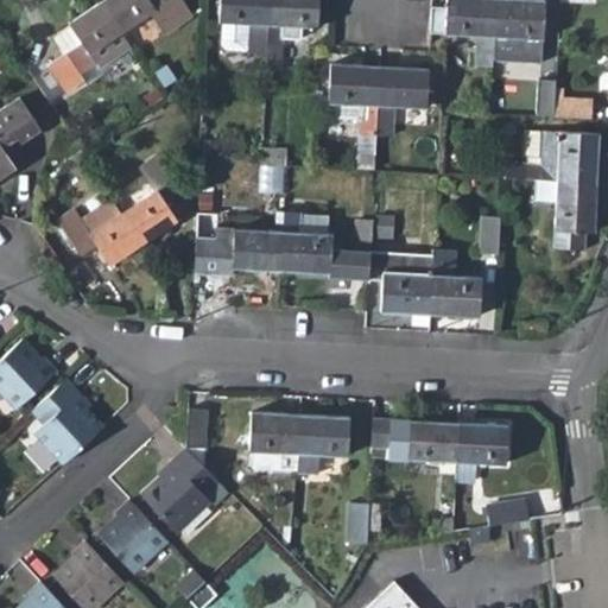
[(151,14),(164,32),(190,16),(179,0),(101,0),(100,1),(121,33),(151,14)]
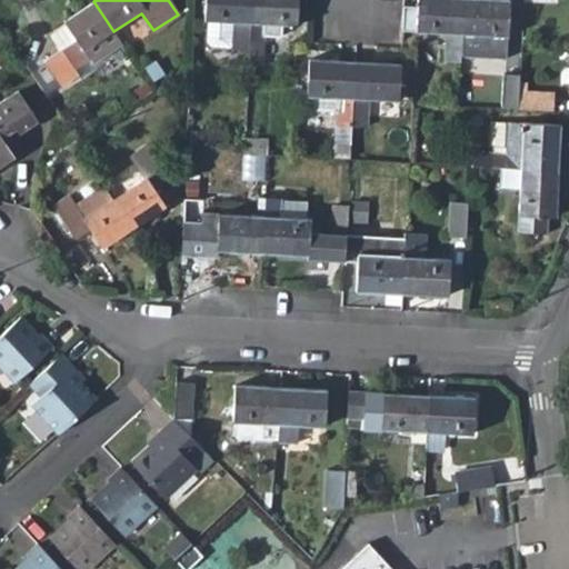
[(251,23),(252,0),(206,0),(205,21),(235,22),(251,23)]
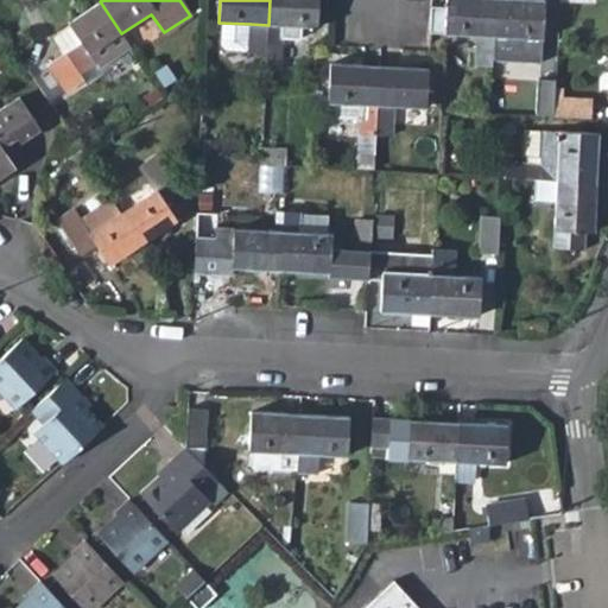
[(316,29),(317,0),(270,0),(268,25),(266,54),(265,67),(282,69),(284,38),(301,38),(302,27),(316,29)]
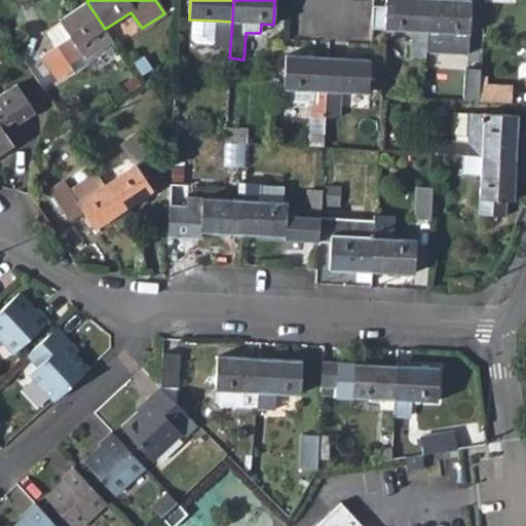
[(410,58),(424,58),(426,32),(427,0),(385,0),(386,7),(373,6),(372,30),(411,31),(410,58)]
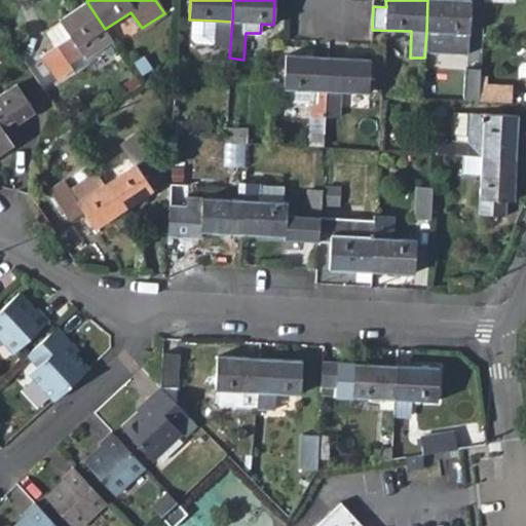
[(470,0),(427,0),(426,32),(468,34),(470,0)]
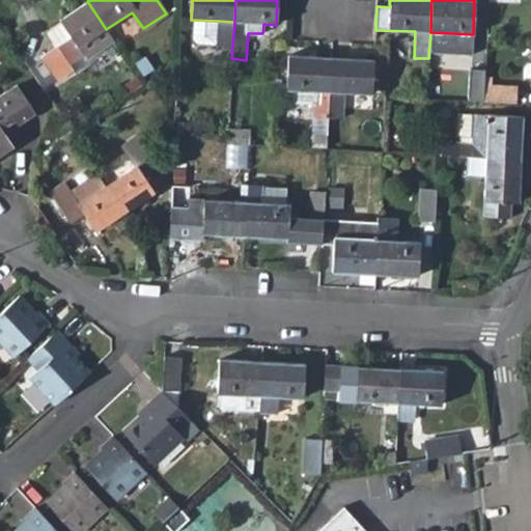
[(106,29),(87,1),(58,20),(60,23),(47,31),(57,46),(42,56),(56,80),(73,70),(70,65),(83,56),(78,47),(106,29)]
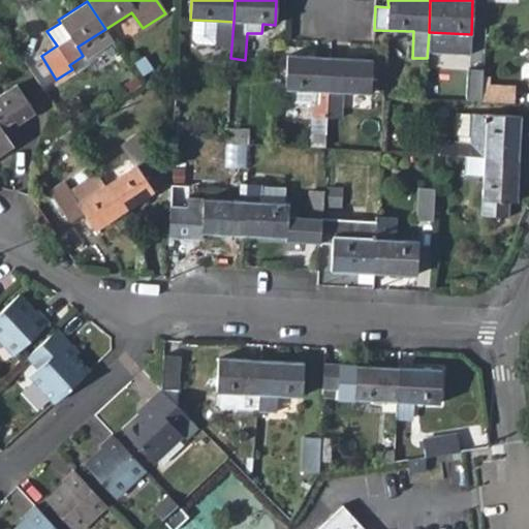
[(234,22),(218,21),(216,45),(231,47),(234,22)]
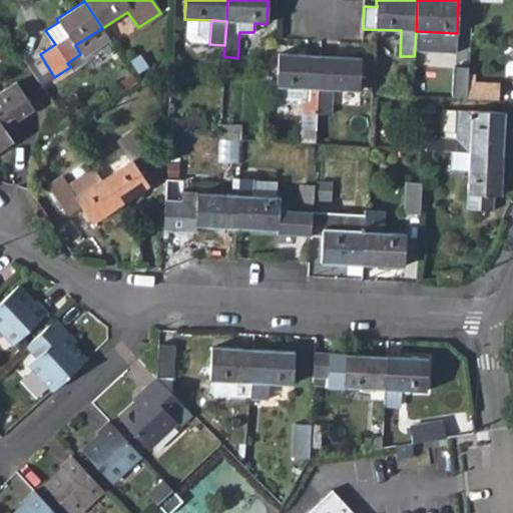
[(80,54),(83,57),(109,40),(102,29),(76,46),(80,54)]
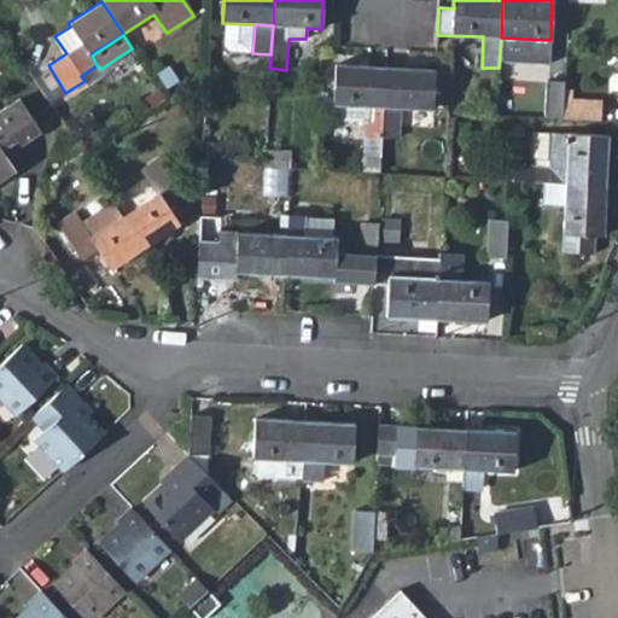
[(383,106),(384,68),(337,64),(334,104),(383,106)]
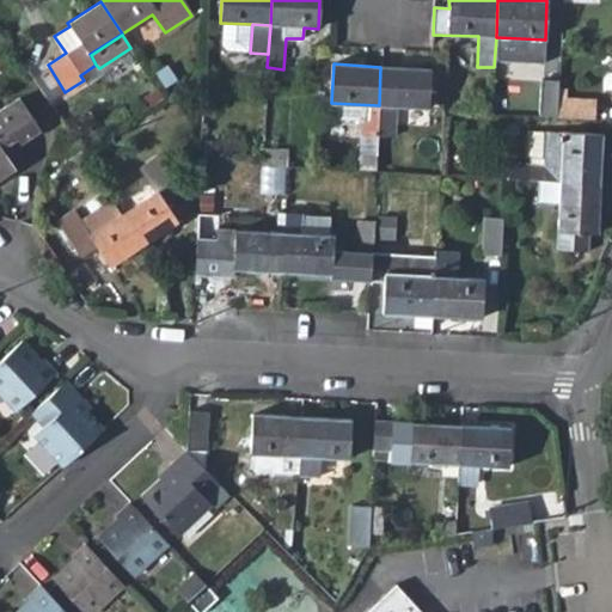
[(395,106),(427,108),(430,69),(380,67),(379,105),(377,135),(392,135),(395,106)]
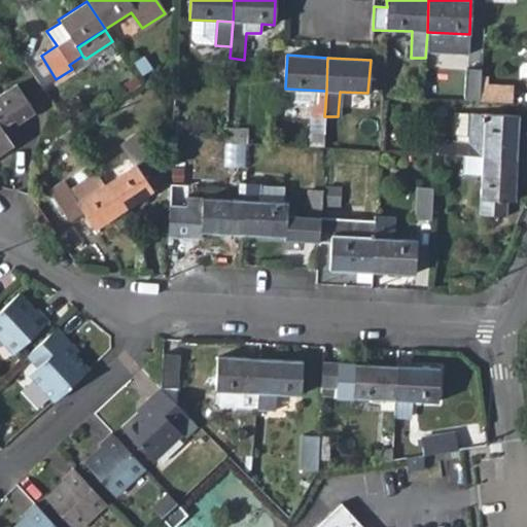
[(0,154),(12,147),(1,127),(13,118),(18,124),(34,113),(16,84),(0,94),(0,154)]
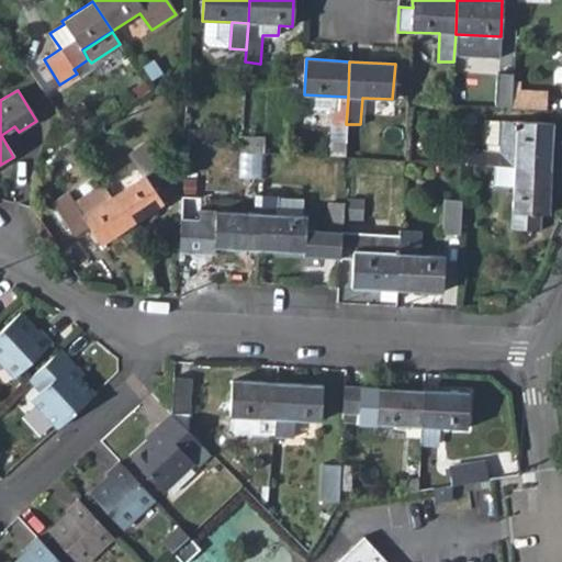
[(547,92),(514,90),(513,107),(546,109),(547,92)]
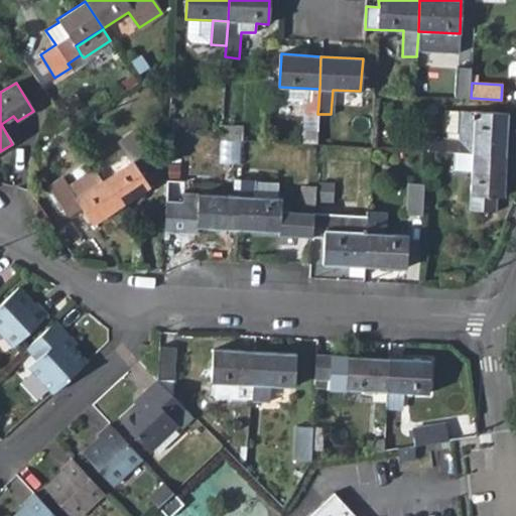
[(472,152),(505,154),(506,113),(447,112),(446,151),(472,152)]
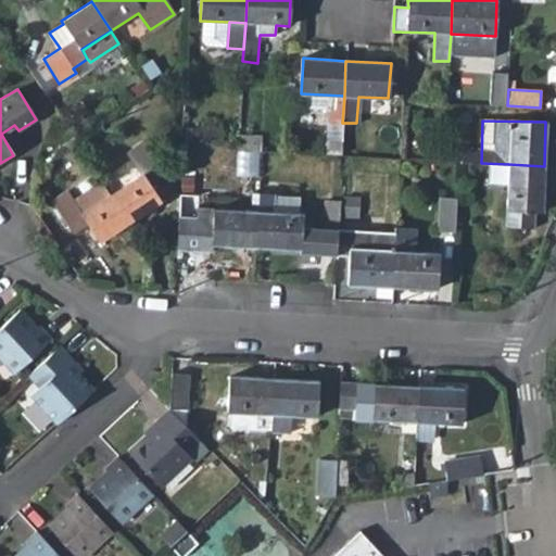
[(236,151),(261,152),(262,135),(238,134),(236,151)]
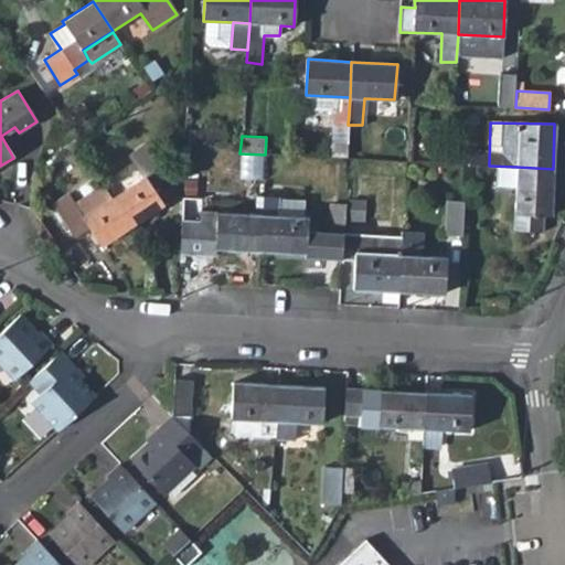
[(144,174),(110,196),(130,227),(163,204),(150,185),(163,177),(144,146),(130,153),(144,174)]
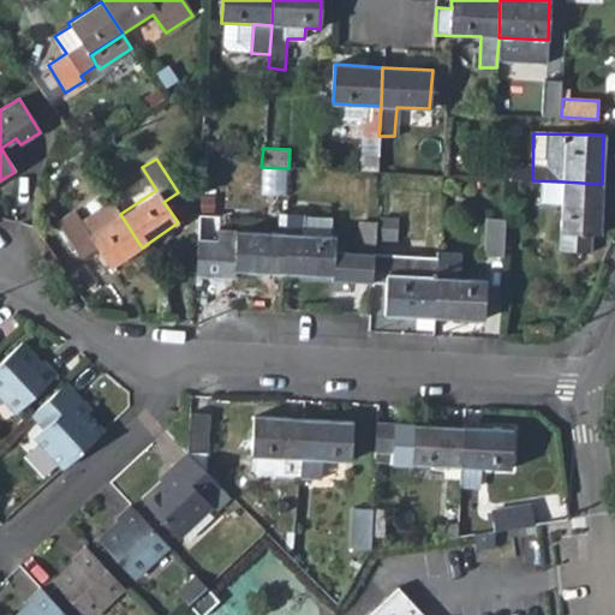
[(602,184),(562,181),(561,233),(555,233),(555,249),(591,250),(591,233),(598,234),(602,184)]
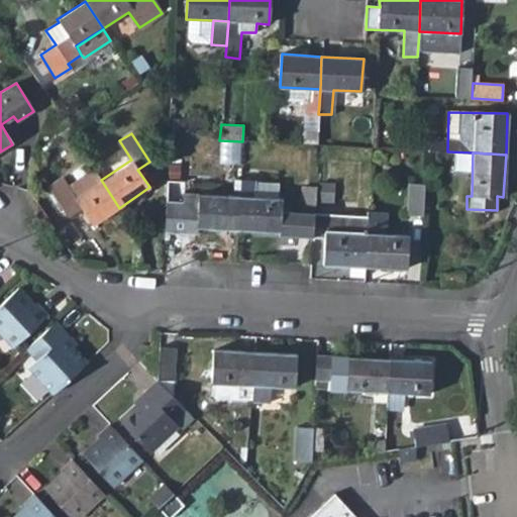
[(68,185),(76,197),(101,180),(93,169),(68,185)]
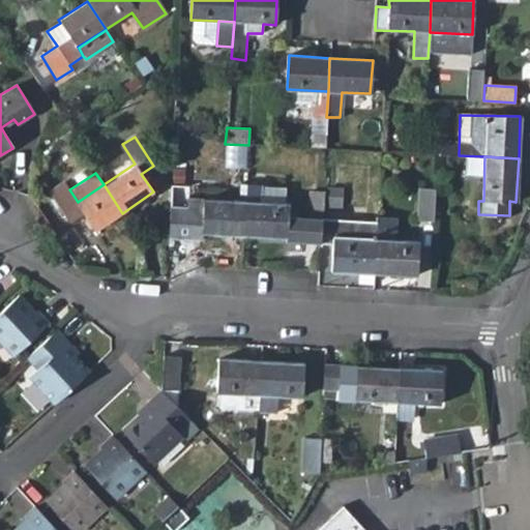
[(419,221),(434,222),(437,174),(421,173),(419,221)]
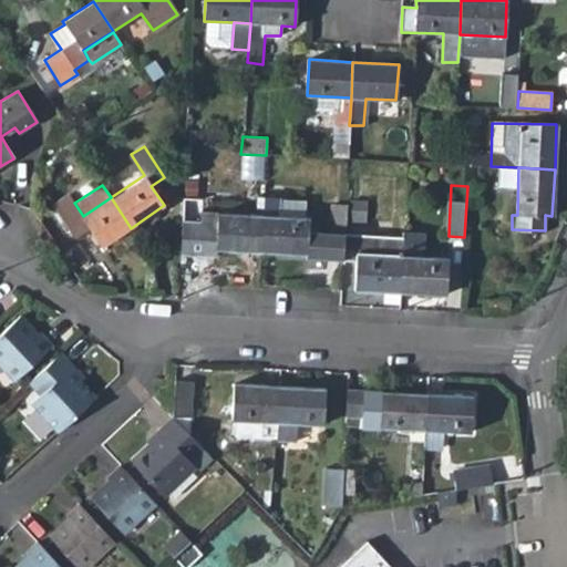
[(179,219),(177,255),(215,256),(215,250),(260,251),(263,197),(264,189),(229,189),(228,214),(198,212),(197,220),(179,219)]
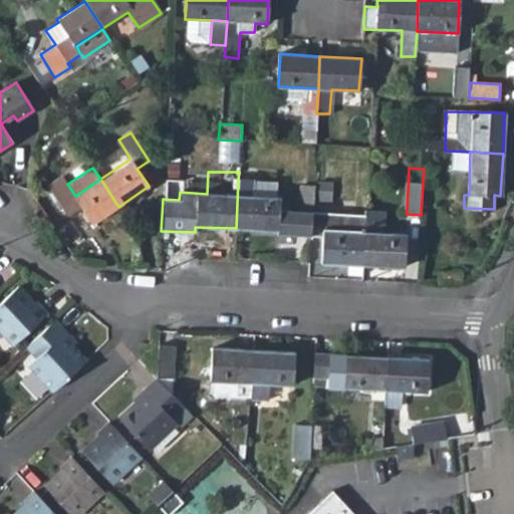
[(118,207),(100,179),(75,196),(67,184),(62,177),(48,185),(68,214),(80,207),(92,224),(118,207)]
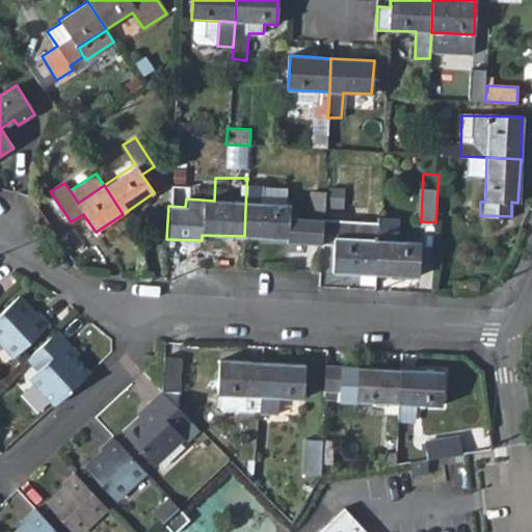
[(246,185),(244,236),(288,238),(288,243),(320,244),(321,218),(287,217),(289,187),(246,185)]
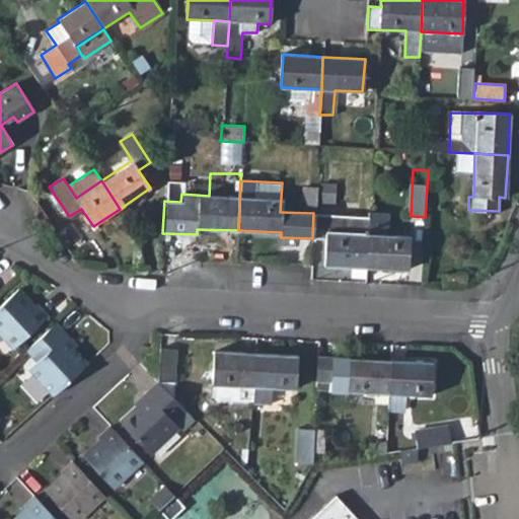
[(313,213),(312,238),(324,240),(324,265),(366,267),(369,216),(313,213)]
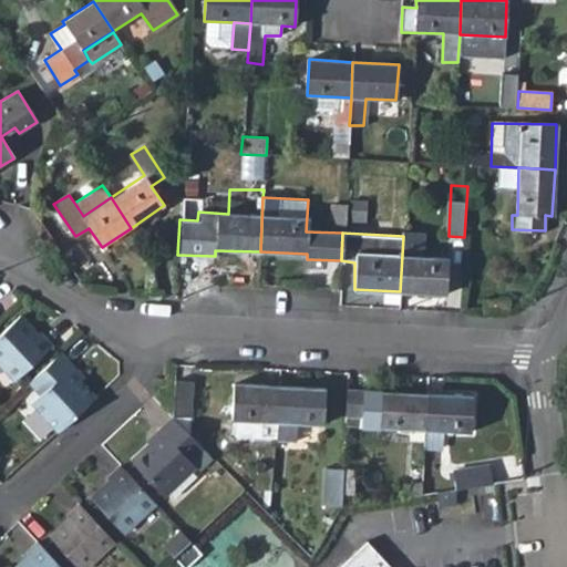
[(403,236),(400,291),(401,291),(445,294),(447,256),(421,255),(422,233),(403,233),(403,236)]
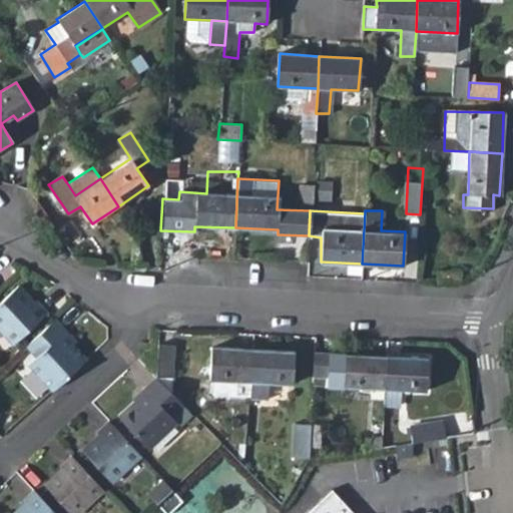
[(348,273),(362,275),(363,264),(362,264),(349,264),(348,273)]
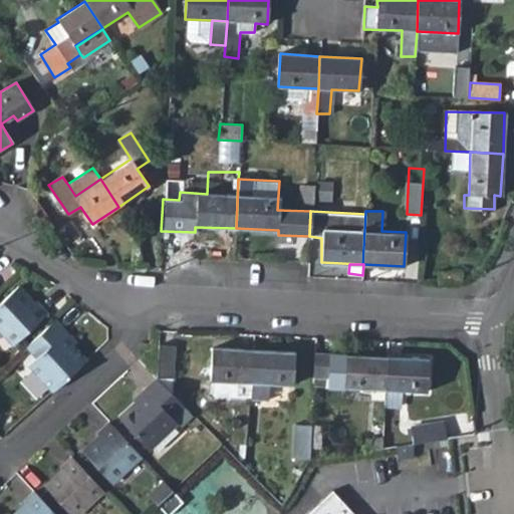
[(0,301),(0,331),(10,343),(45,312),(36,300),(32,303),(16,286),(0,301)]
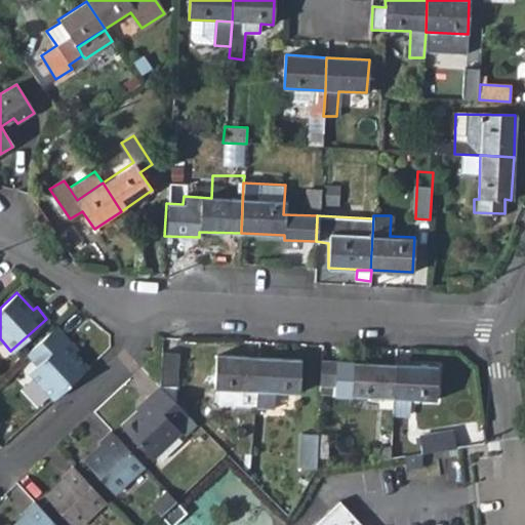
[(54,328),(27,354),(38,365),(29,373),(54,400),(87,369),(73,355),(61,342),(61,341),(65,338),(54,328)]
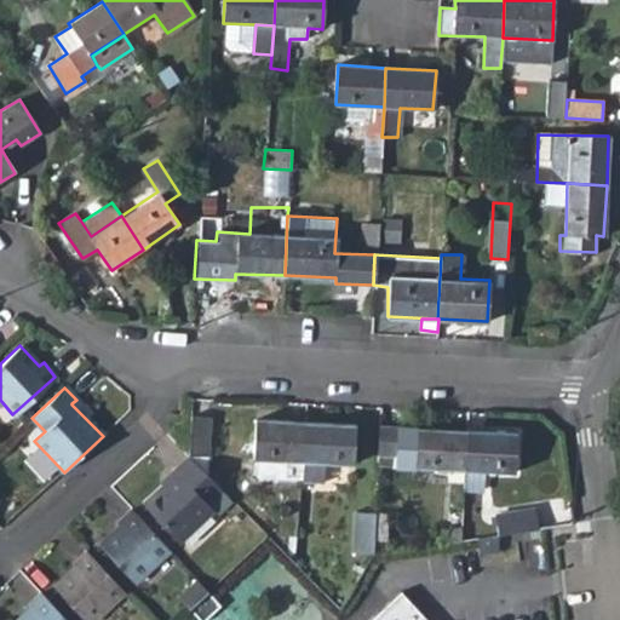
[(72,405),(86,419),(90,414),(76,400),(72,405)]
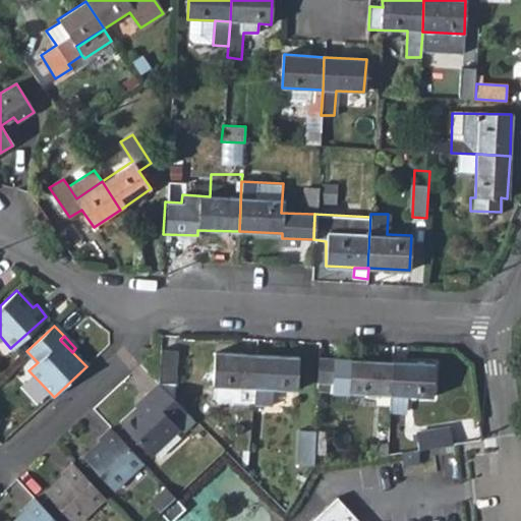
[(176,350),(160,350),(158,384),(173,399),(176,350)]
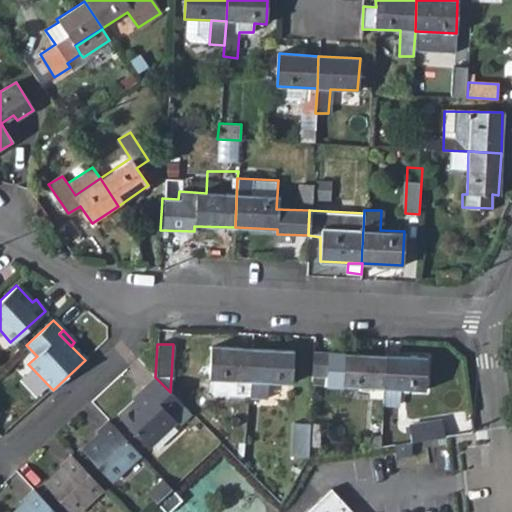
[(252,347),(211,345),(211,379),(238,380),(238,394),(247,395),(252,347)]
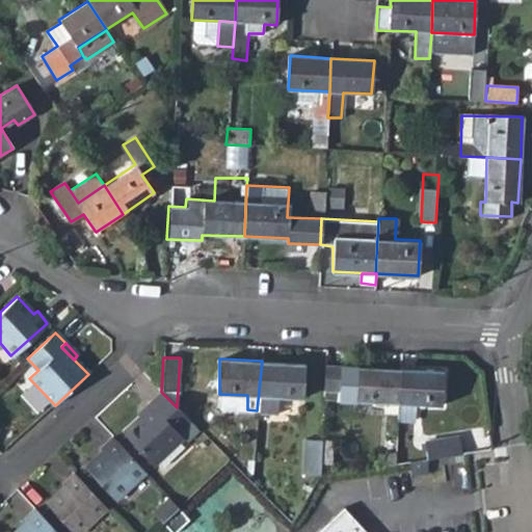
[(304,363),(262,361),(257,410),(256,424),(276,424),(278,398),(302,399),(304,363)]
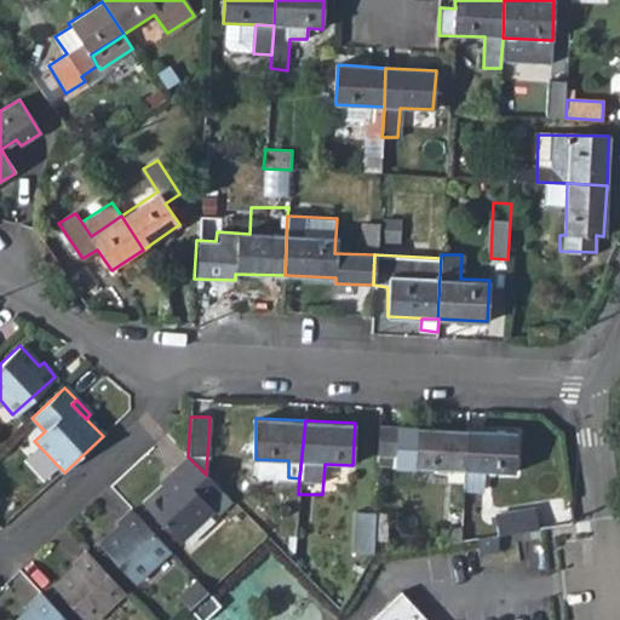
[(466,429),(379,424),(379,455),(395,455),(395,449),(417,451),(415,468),(464,470),(466,429)]
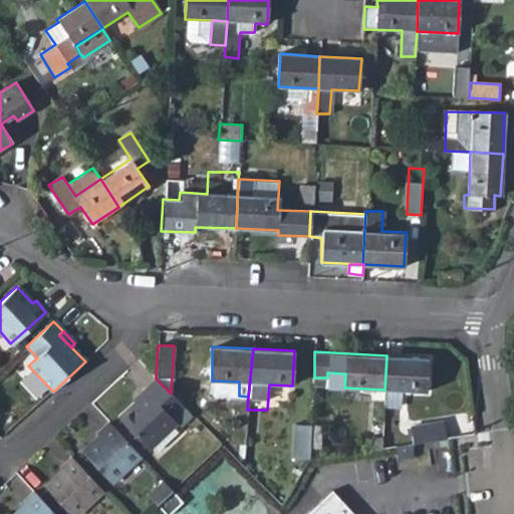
[(429,357),(387,355),(384,390),(427,391),(429,357)]
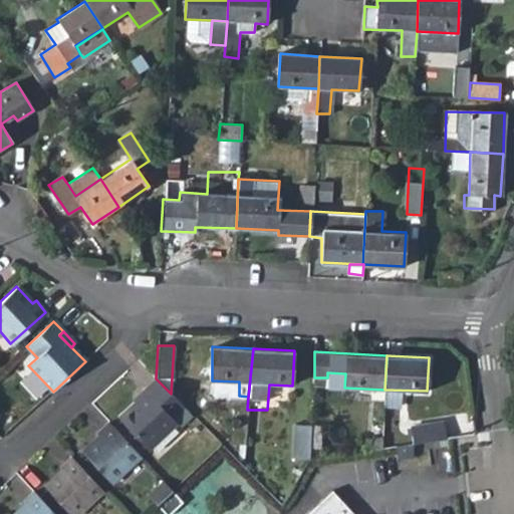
[(171,394),(156,378),(145,389),(149,393),(120,418),(149,450),(176,424),(171,419),(184,407),(171,394)]
